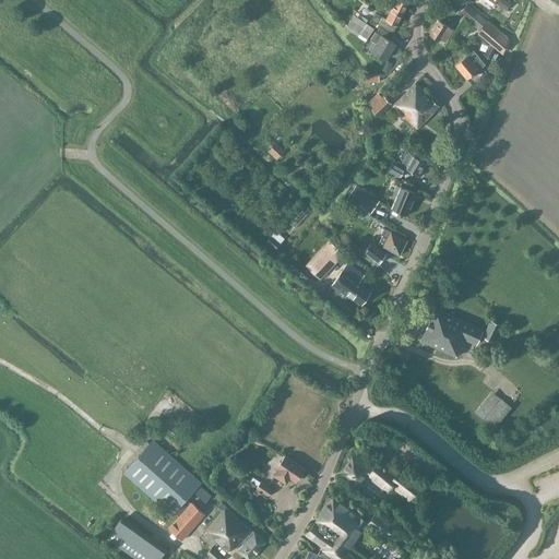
[(393,33),(396,26),(408,3),(401,0),(387,0),(387,1),(393,6),(387,19),(382,16),(378,24),(393,33)]
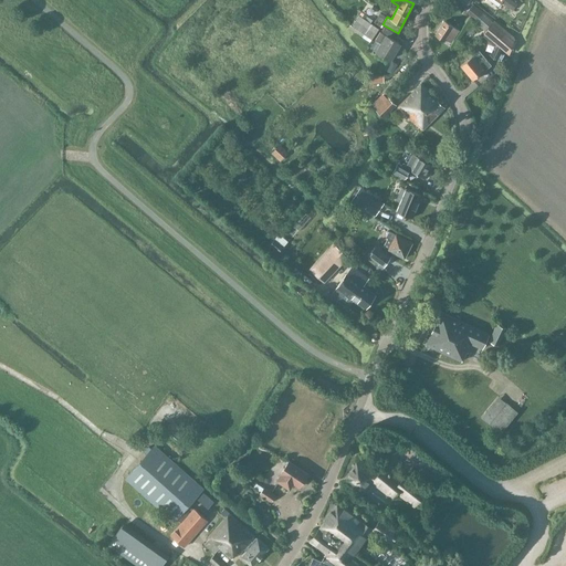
[(465,0),(461,7),(468,11),(473,2),(470,0),(465,0)]
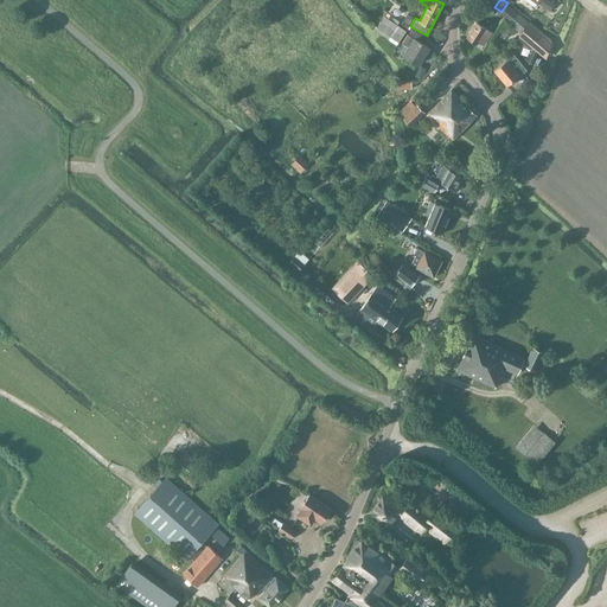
[(534,0),(550,11),(555,5),(548,0),(534,0)]
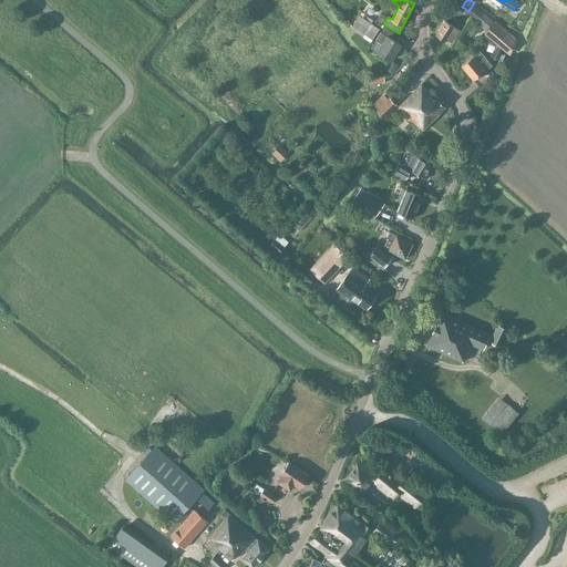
[(475,3),(468,12),(475,18),(483,9),(475,3)]
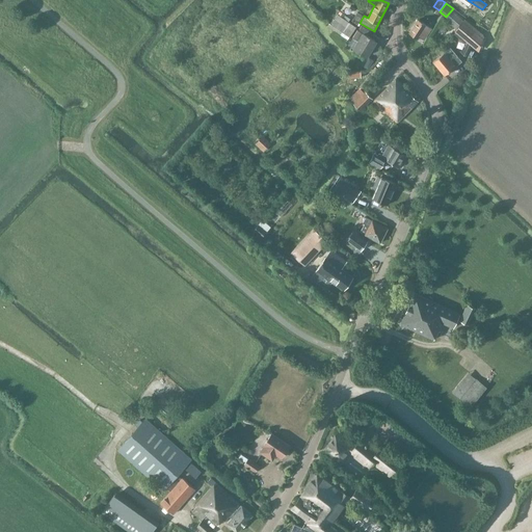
[(347,14),(341,9),(331,24),(329,23),(327,26),(349,42),(352,37),(350,36),(356,27),(347,21),(349,18),(345,16),(347,14)]
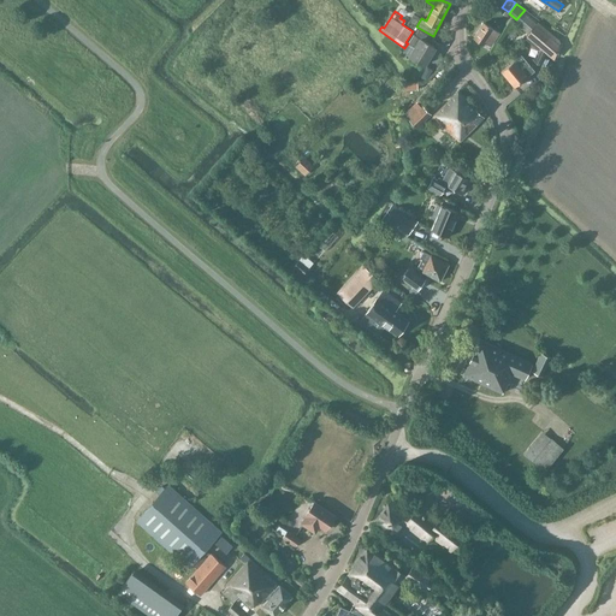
[(414,30),(420,18),(412,13),(404,25),(414,30)]
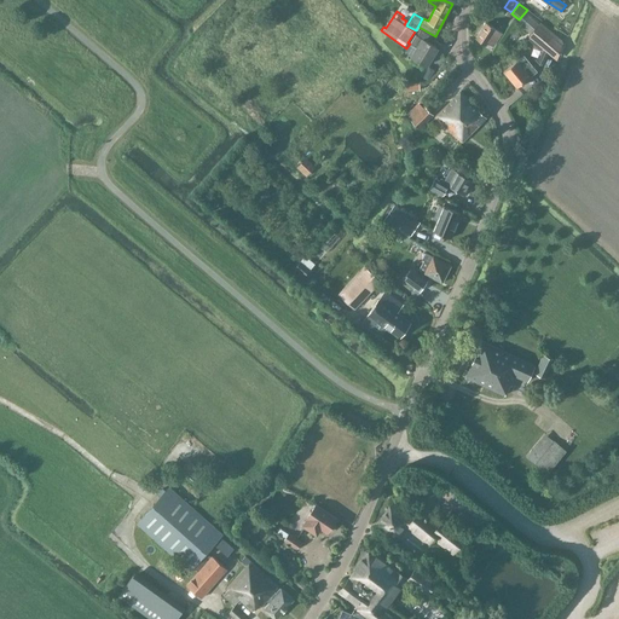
[(530,13),(519,24),(531,34),(541,23),(530,13)]
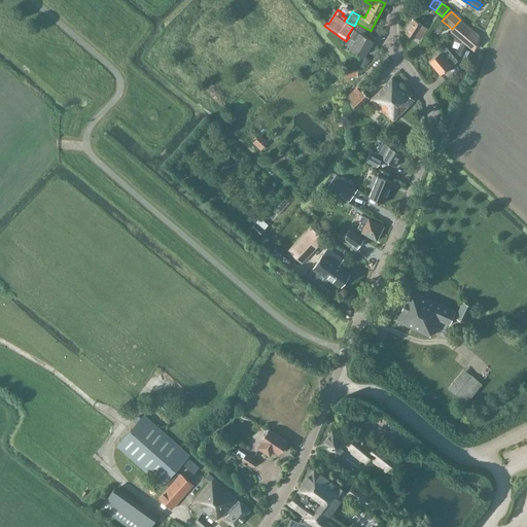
[(420,39),(427,29),(413,20),(405,32),(414,38),(415,36),(420,39)]
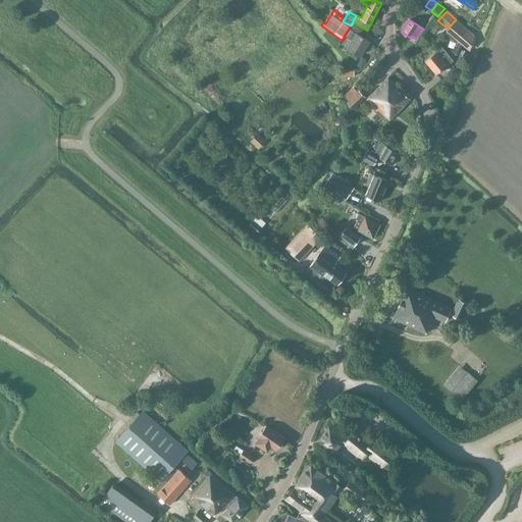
[(447,33),(447,34),(458,44),(456,49),(454,48),(452,50),(456,54),(461,44),(470,51),(473,47),(469,44),(475,36),(456,19),(448,29),(437,20),(449,30),(447,33)]
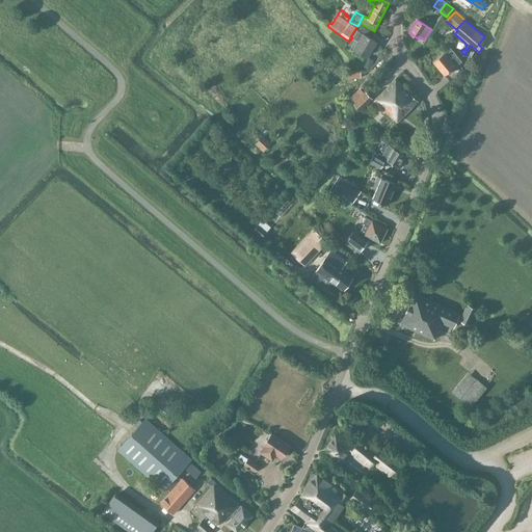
[(366,56),(370,50),(375,41),(367,35),(370,31),(362,25),(357,31),(363,33),(353,49),(366,56)]
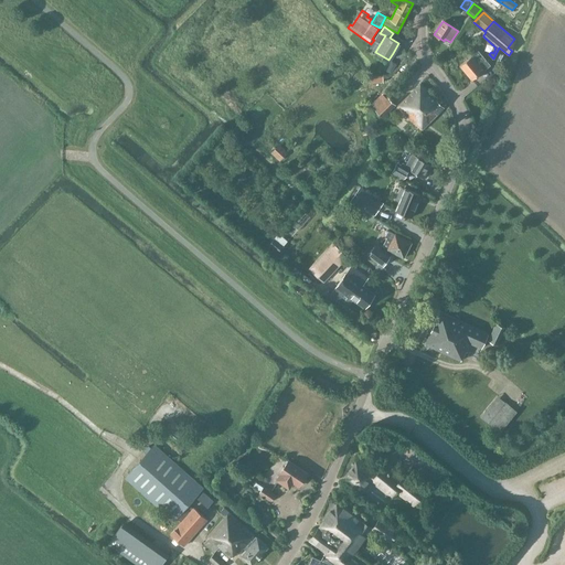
[(471,81),(483,71),(476,61),(478,60),(473,54),(460,65),(471,81)]
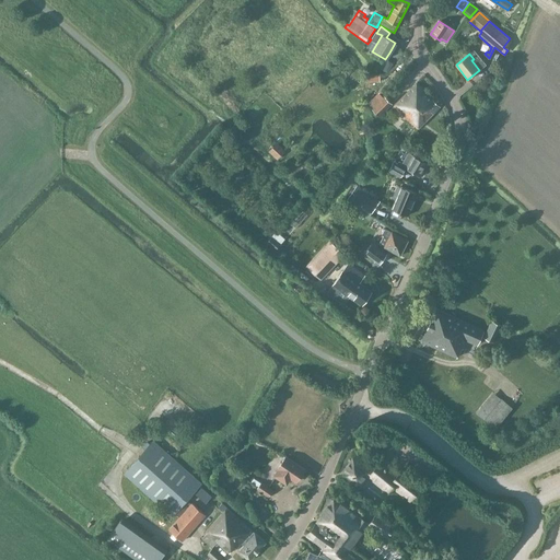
[(417,129),(440,106),(416,83),(393,106),(417,129)]
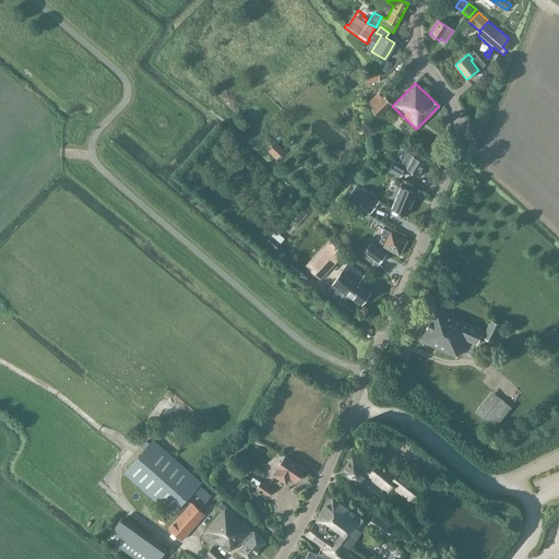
[(378,116),(391,104),(383,96),(371,108),(378,116)]
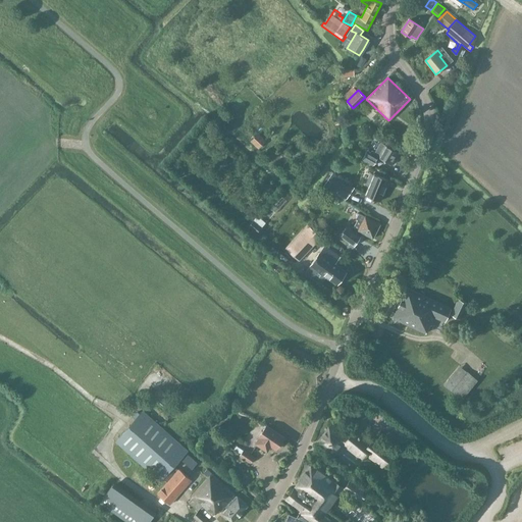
[(250,139),(257,132),(251,127),(245,135),(250,139)]
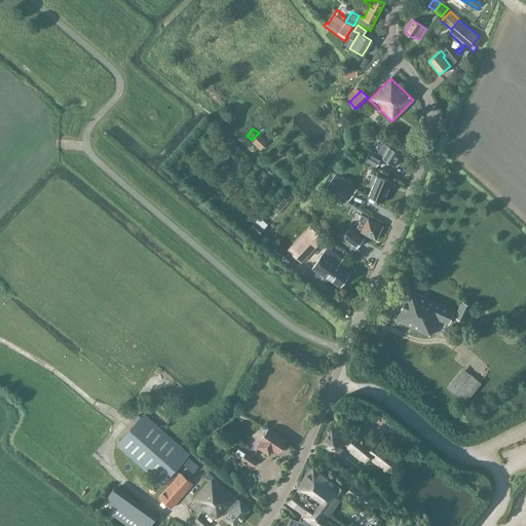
[(258,151),(264,145),(257,137),(250,143),(258,151)]
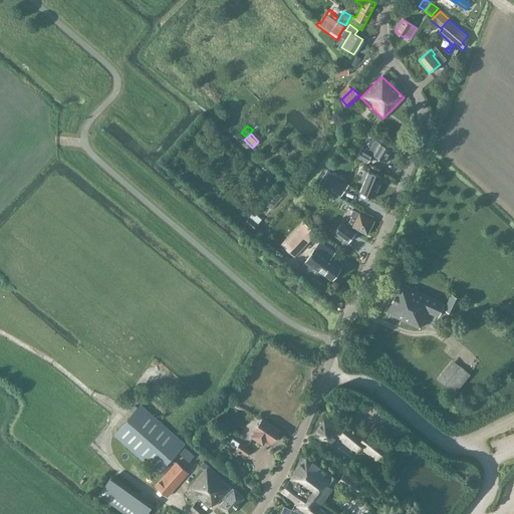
[(386,163),(393,151),(374,141),(368,151),(366,149),(364,153),(359,151),(356,157),(367,163),(370,157),(372,155),(386,163)]
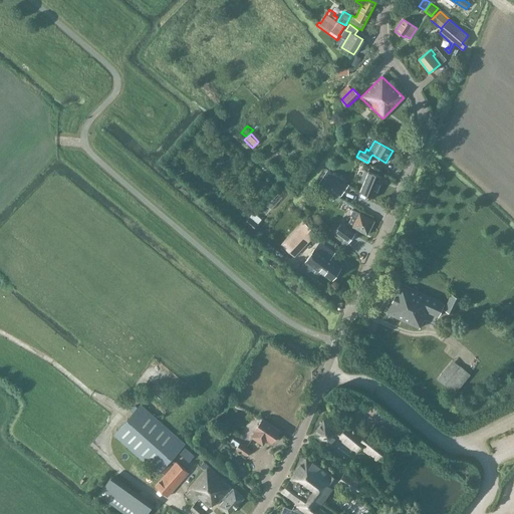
[(371,206),(382,178),(367,172),(356,199),(371,206)]
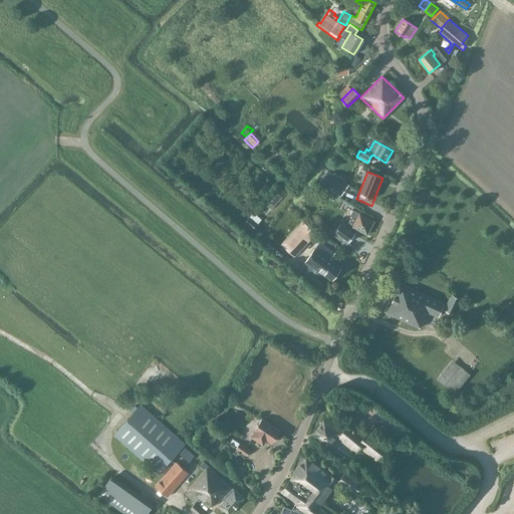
[(325,185),(341,195),(348,185),(332,175),(325,185)]
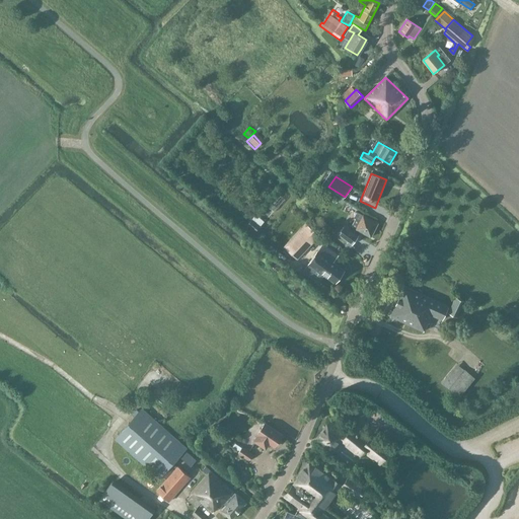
[(275,212),(285,199),(279,195),(269,207),(275,212)]
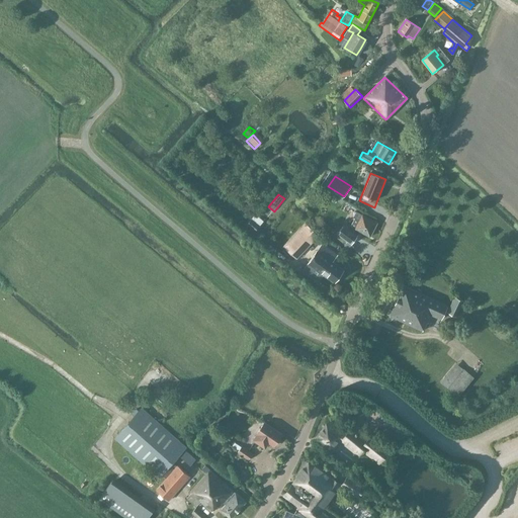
[(369,237),(377,223),(356,211),(353,218),(355,219),(351,226),(355,228),(354,229),(369,237)]
